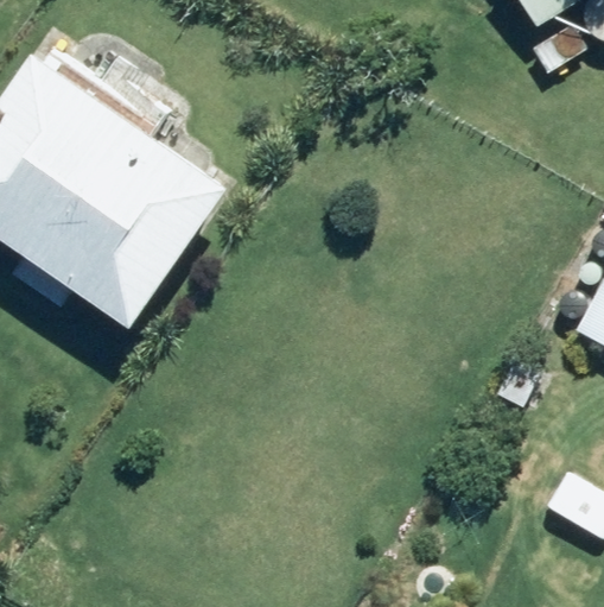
[(522,0),(539,27),(585,0),(522,0)]
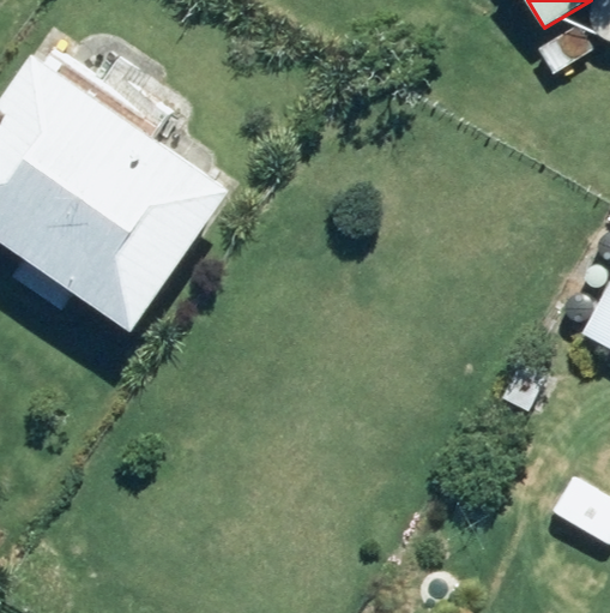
[(545,49),(561,73),(578,62),(562,40),(545,49)]
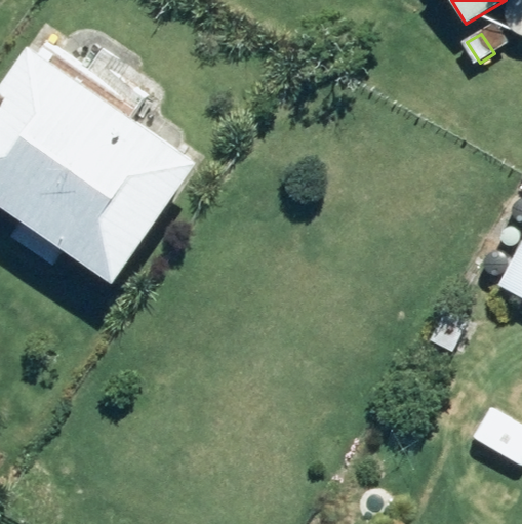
[(195,162),(28,47),(0,87),(0,203),(24,219),(10,240),(50,267),(63,250),(111,284),(195,162)]
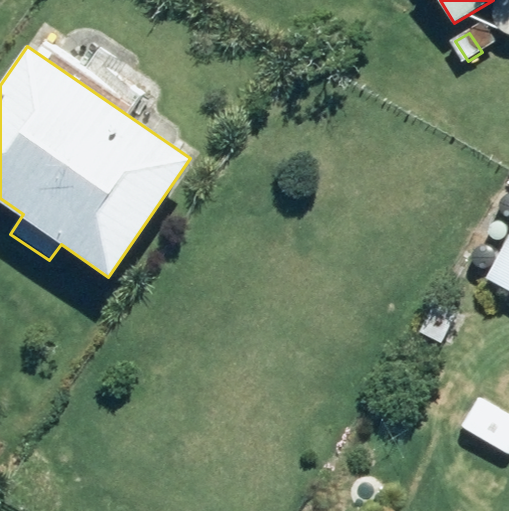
[(508,245),(489,280),(508,290),(508,245)]
